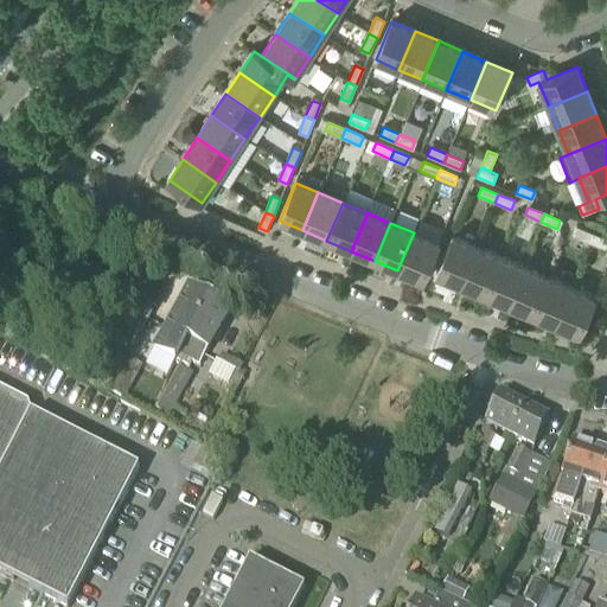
[(589,242),(593,234),(576,227),(573,236),(589,242)]
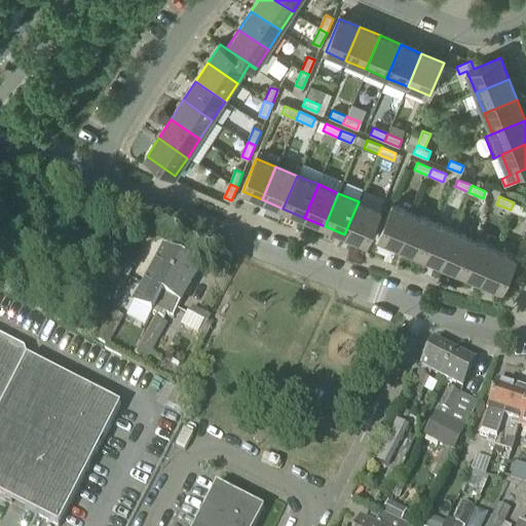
[(359,201),(344,234),(367,243),(380,211),(359,201)]
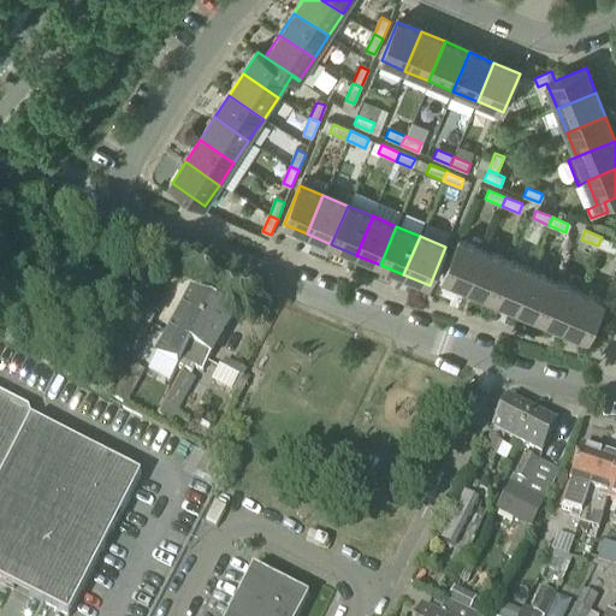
[(615,243),(602,237),(598,246),(615,253),(615,249),(615,243)]
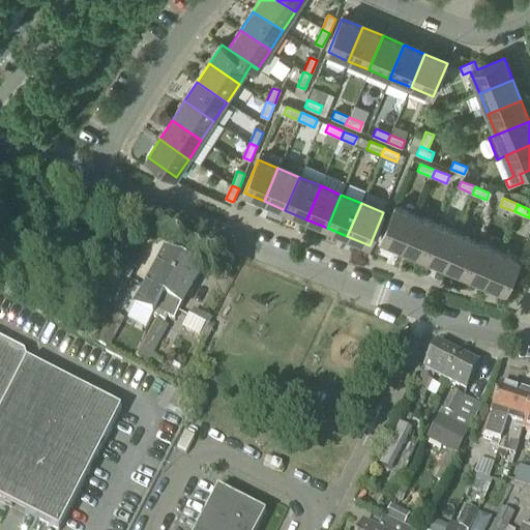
[(402,251),(416,215),(393,206),(380,241),(402,251)]
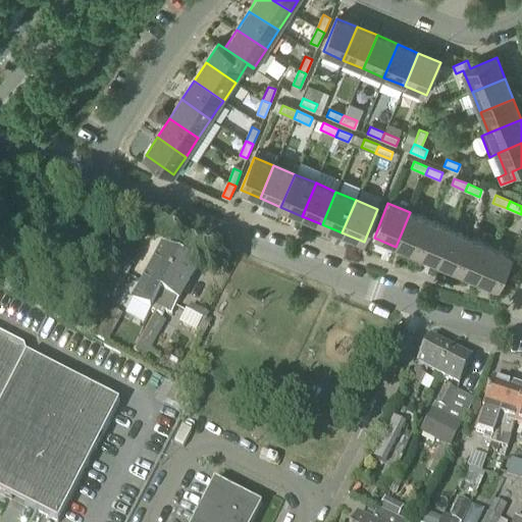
[(416,255),(429,220),(410,212),(396,247),(416,255)]
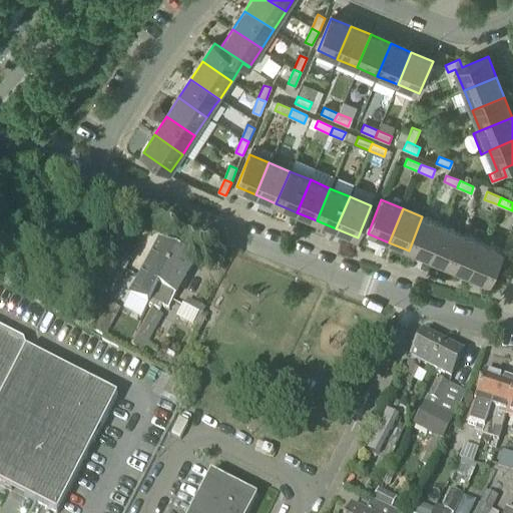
[(422,216),(409,250),(428,259),(442,225),(422,216)]
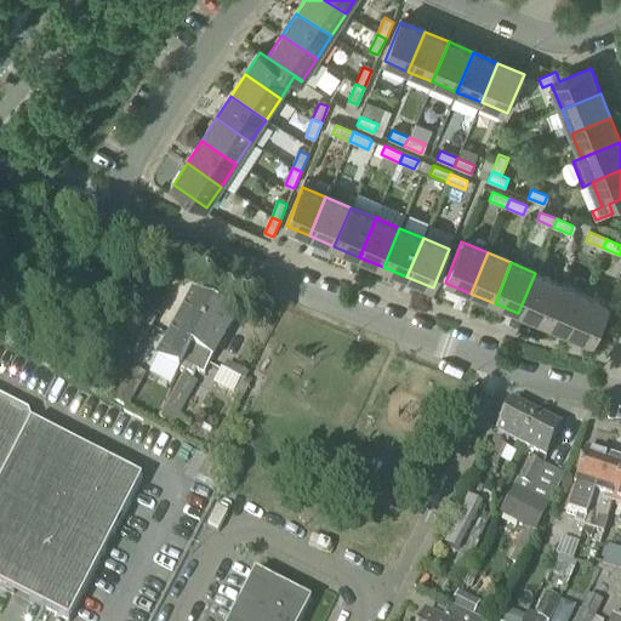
[(542,323),(559,283),(535,273),(518,313),(542,323)]
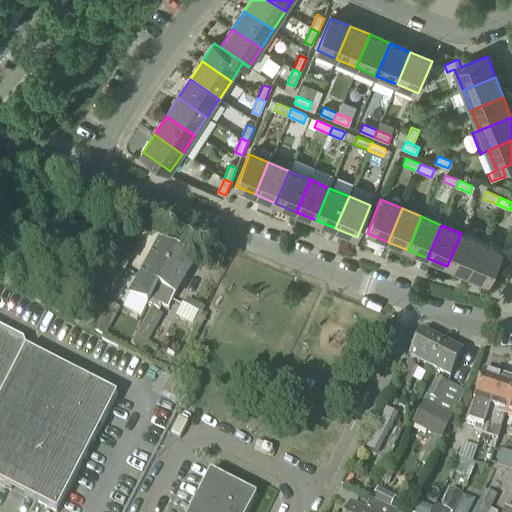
[(461,233),(447,266),(467,274),(481,241),(461,233)]
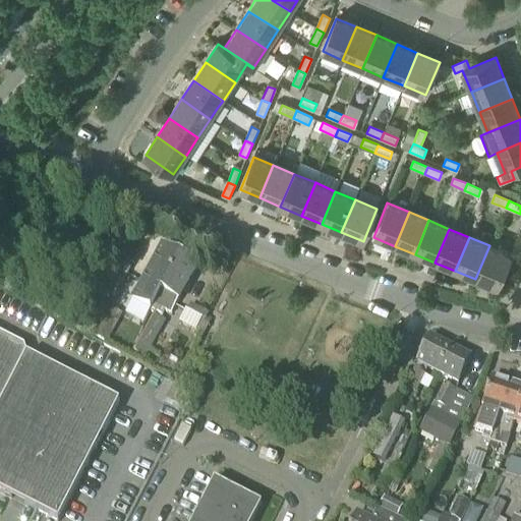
[(489,245),(475,279),(497,288),(511,254),(489,245)]
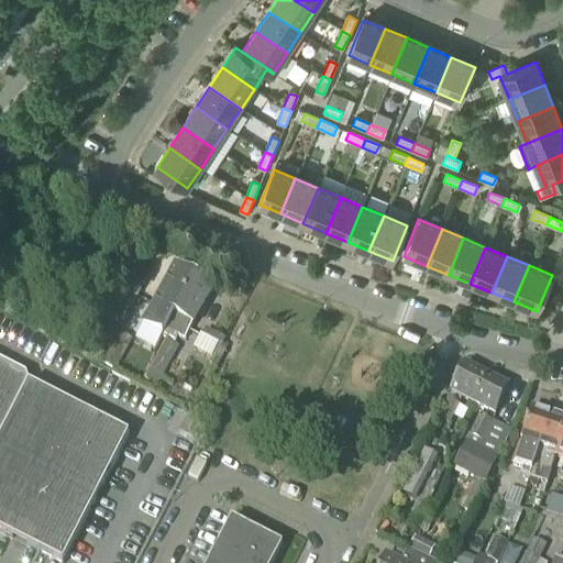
[(195,282),(176,271),(144,328),(164,338),(167,331),(195,282)]
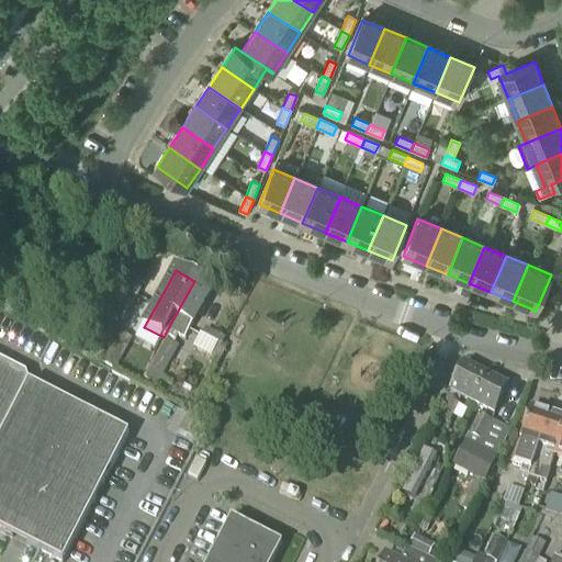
[(194,281),(167,330),(186,340),(213,291),(194,281)]
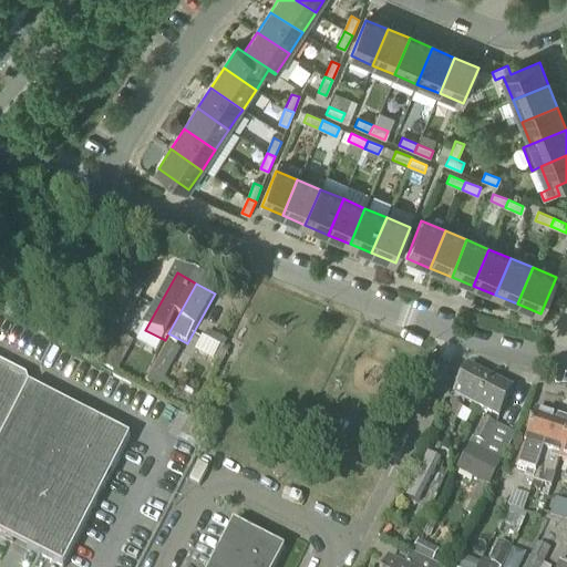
[(137,303),(143,295),(133,289),(127,298),(137,303)]
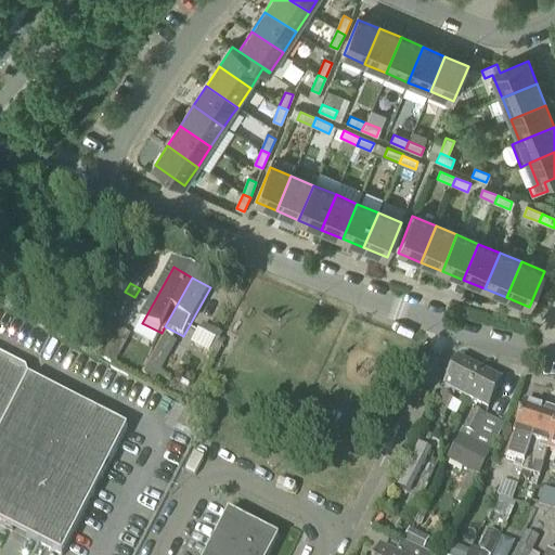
[(113,366),(130,336),(117,330),(101,360),(113,366)]
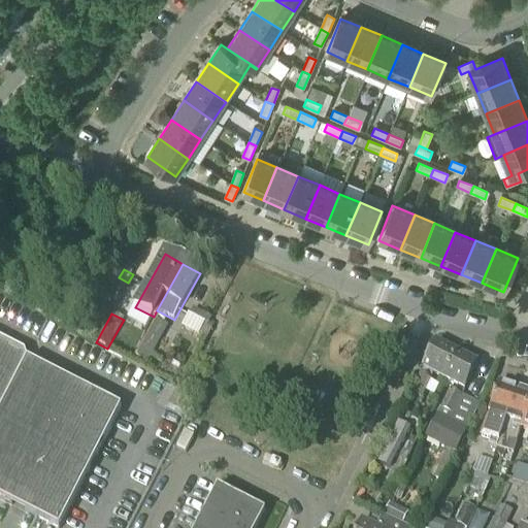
[(147,364),(168,326),(155,319),(140,347),(146,350),(140,360),(147,364)]
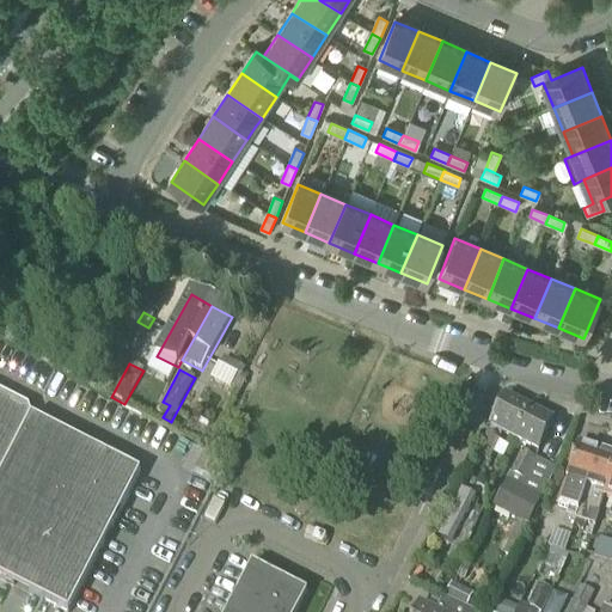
[(539,454),(554,422),(506,399),(487,438),(476,459),(489,465),(500,444),(499,444),(502,435),(526,448),(522,456),(512,477),(510,476),(507,483),(507,482),(493,509),(515,521),(505,540),(508,543),(502,552),(512,557),(527,528),(556,471),(534,461),(539,454)]
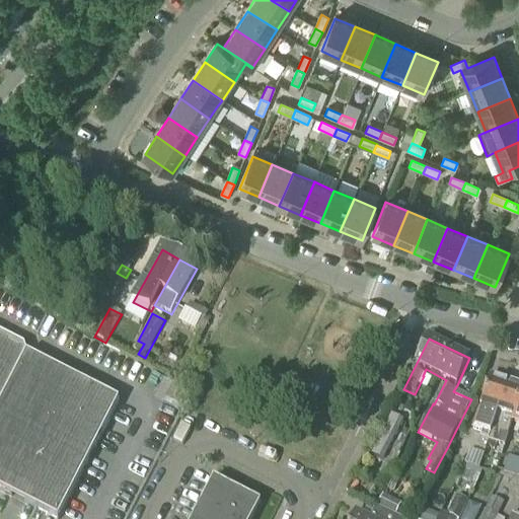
[(0,492),(52,518),(60,518),(96,448),(120,403),(0,342),(0,492)]
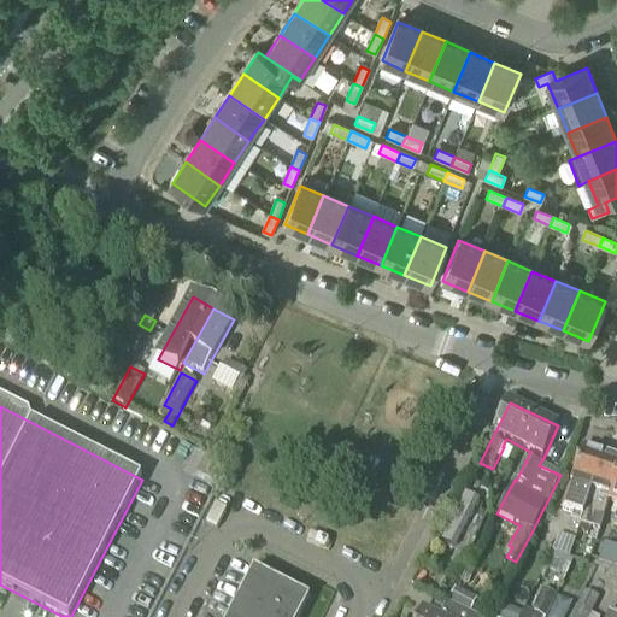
[(574,516),(571,523),(582,526),(597,479),(595,479),(599,468),(601,469),(606,458),(583,451),(563,512),(574,516)]
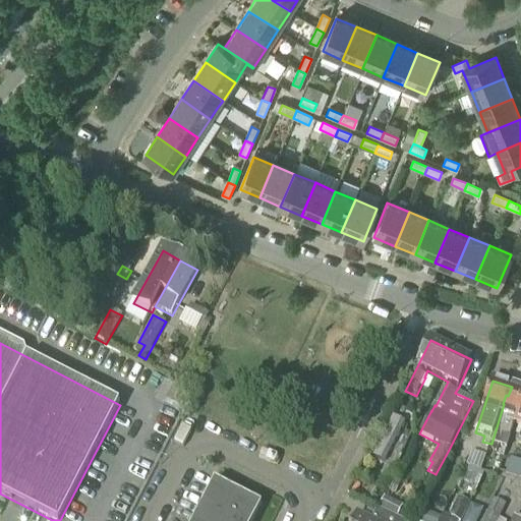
[(504,404),(491,444),(498,447),(499,447),(503,437),(510,439),(516,422),(520,408),(520,390),(512,387),(508,396),(506,395),(503,404),(504,404)]
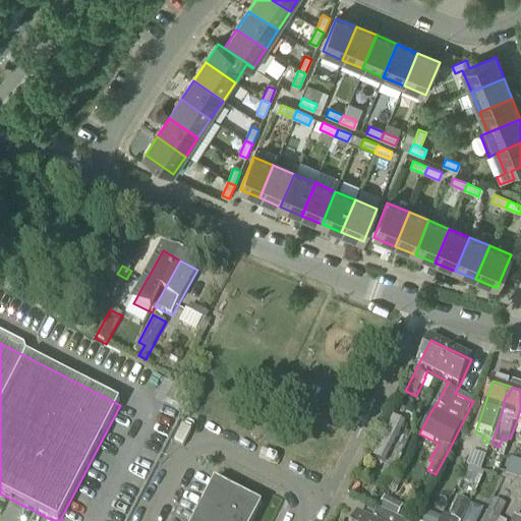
[(391,480),(412,437),(403,431),(410,415),(396,409),(391,420),(393,421),(372,462),(385,467),(381,476),(391,480)]
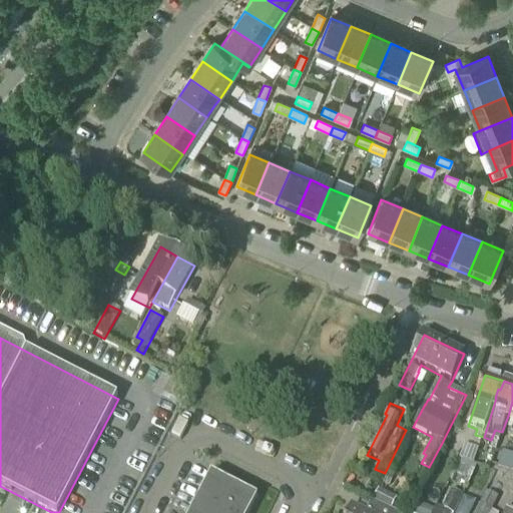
[(509,471),(512,458),(512,456),(503,453),(498,467),(509,471)]
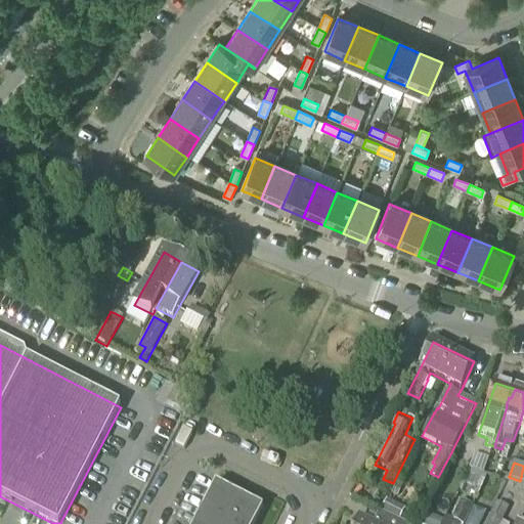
[(463,483),(472,487),(483,476),(469,470),(463,483)]
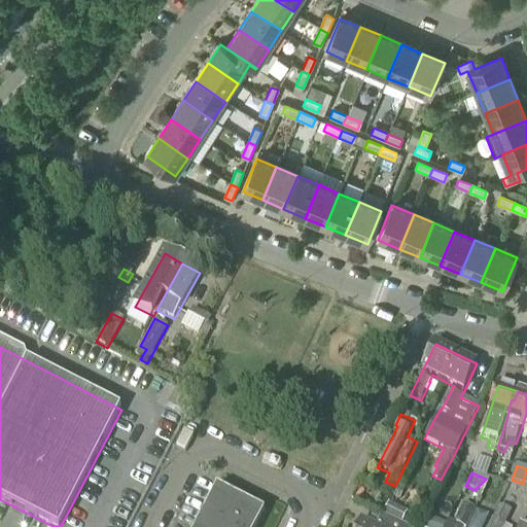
[(257,526),(265,514),(217,489),(197,526),(257,526)]
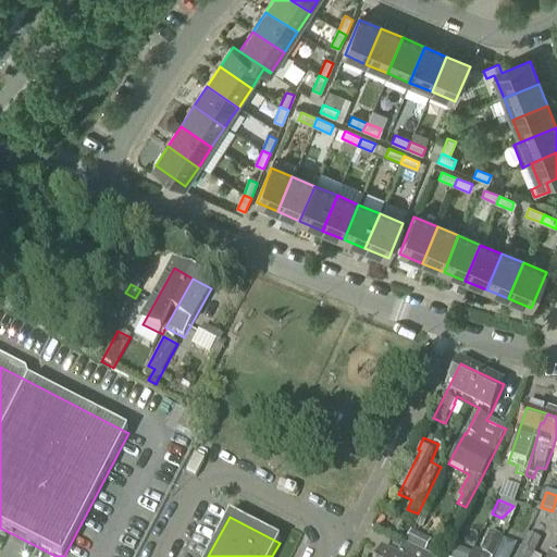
[(489,533),(479,554),(485,556),(494,556),(503,540),(489,533)]
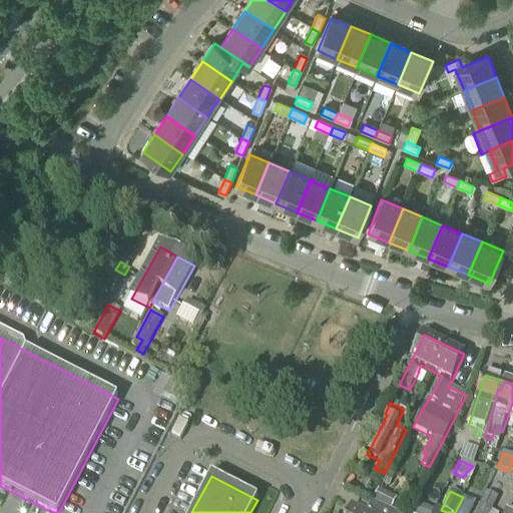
[(498,498),(485,492),(475,512),(495,512),(491,511),(498,498)]
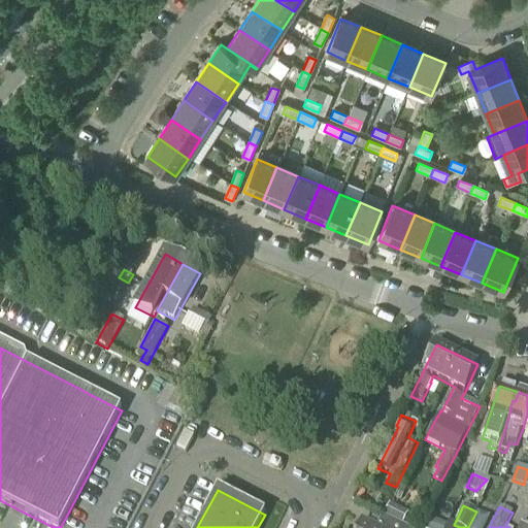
[(404,527),(402,527),(382,517),(375,527),(373,527),(363,522),(362,523),(359,527),(404,527)]
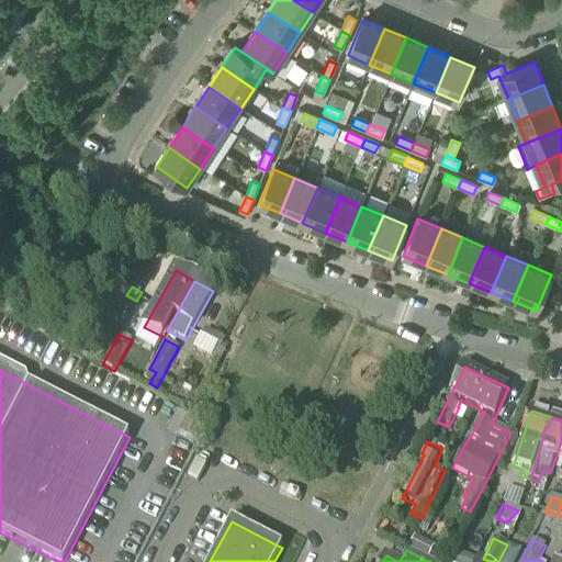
[(474,561),(475,559),(457,551),(451,561),(474,561)]
